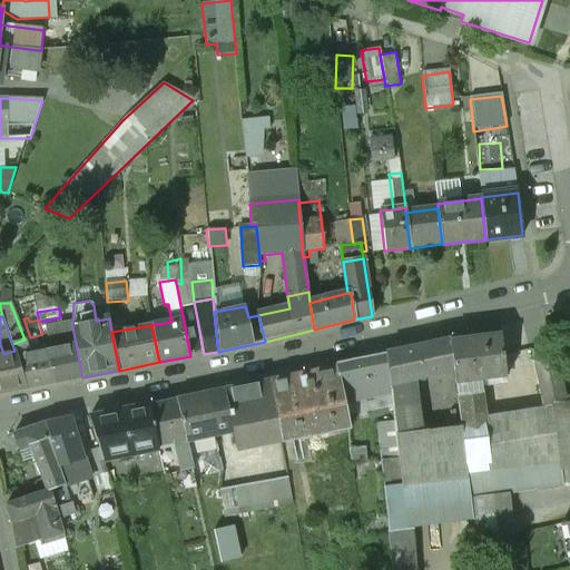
[(82,377),(72,327),(53,332),(59,349),(45,353),(55,383),(82,377)]
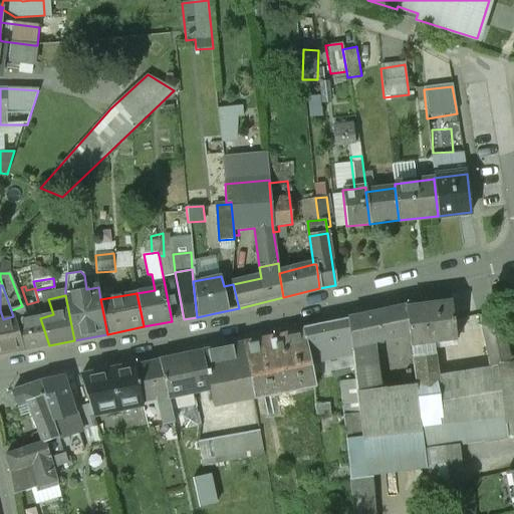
[(457,340),(451,301),(405,306),(409,334),(417,383),(439,380),(434,343),(457,340)]
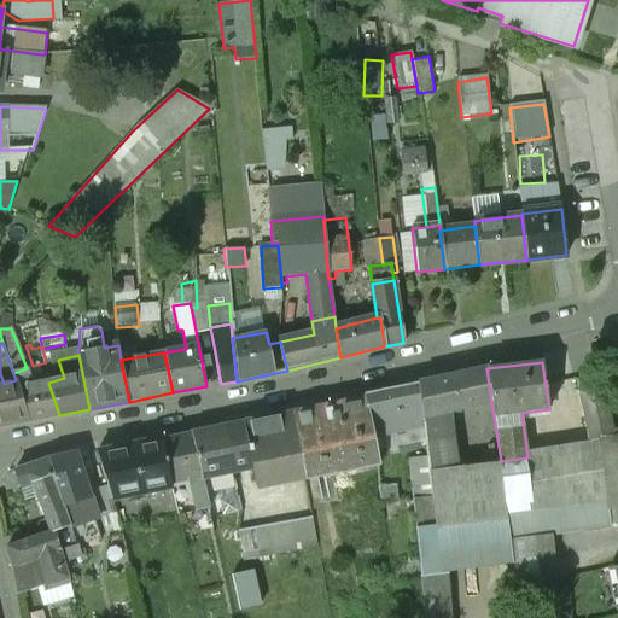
[(27,368),(13,373),(16,380),(29,421),(59,415),(48,383),(33,385),(27,368)]
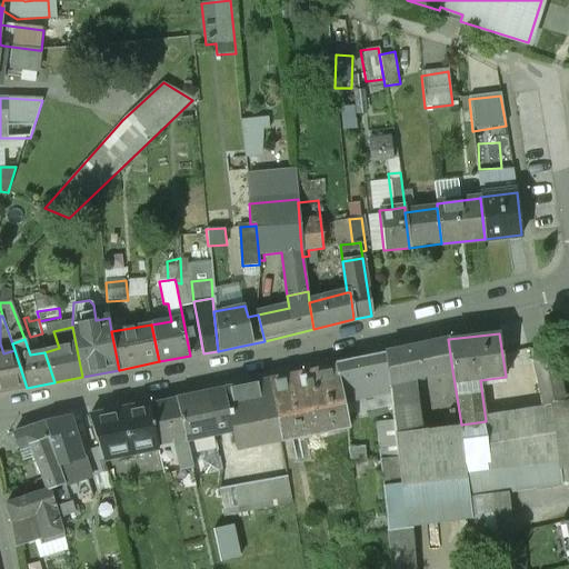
[(448,339),(387,352),(389,385),(411,380),(452,370),(448,339)]
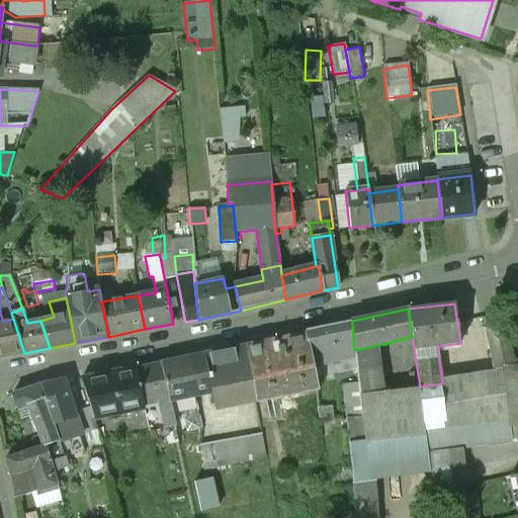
[(427,453),(462,448),(510,439),(509,426),(517,423),(517,360),(517,359),(513,360),(503,314),(483,318),(495,375),(442,383),(420,386),(427,453)]
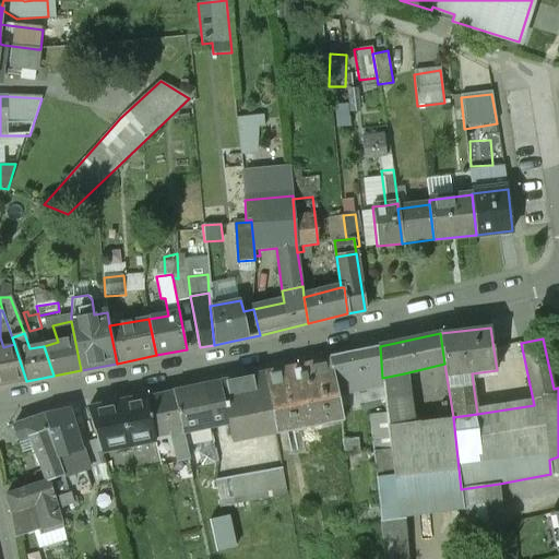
[(0,385),(26,381),(14,344),(3,347),(0,347),(0,385)]
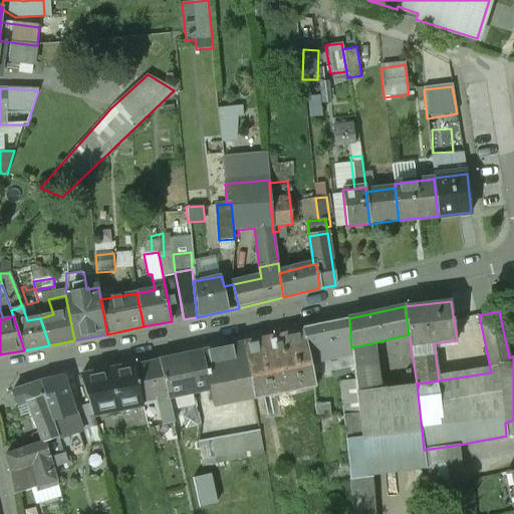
[(351,347),(349,318),(302,329),(300,331),(308,363),(351,354),(351,347)]
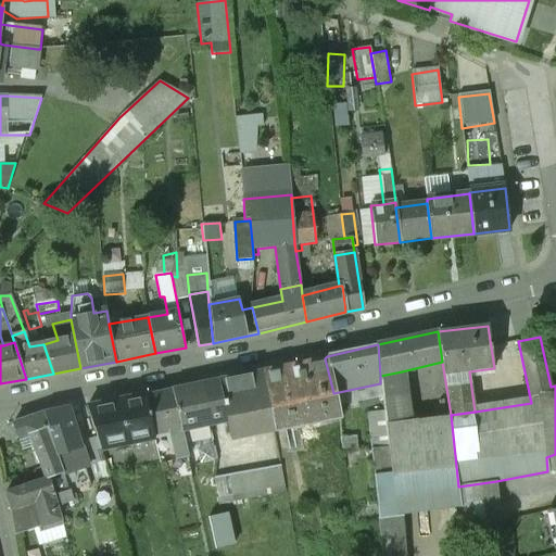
[(333,393),(325,358),(262,371),(274,431),(338,418),(333,393)]
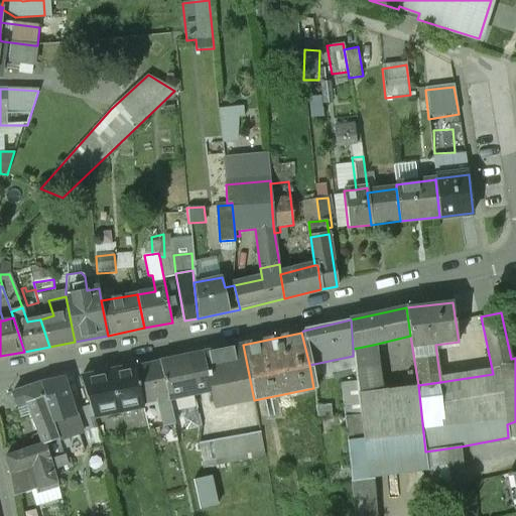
[(254,400),(243,345),(202,353),(210,391),(212,404),(233,400),(234,403),(237,403),(236,399),(250,397),(252,401),(254,400)]
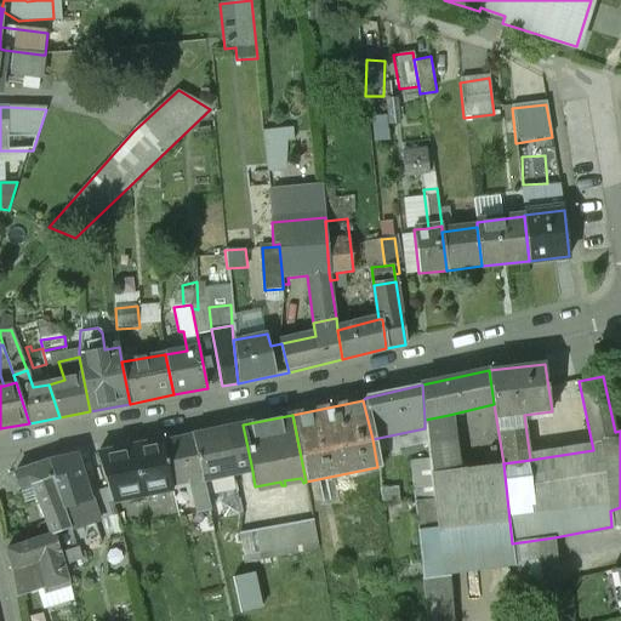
[(425,420),(425,428),(443,565),(513,554),(512,543),(503,463),(459,469),(449,415),(425,420)]
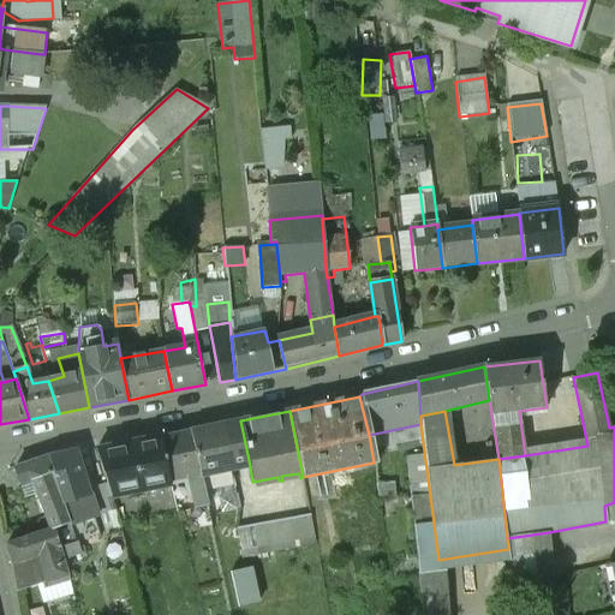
[(240,421),(191,431),(199,473),(201,477),(250,466),(240,421)]
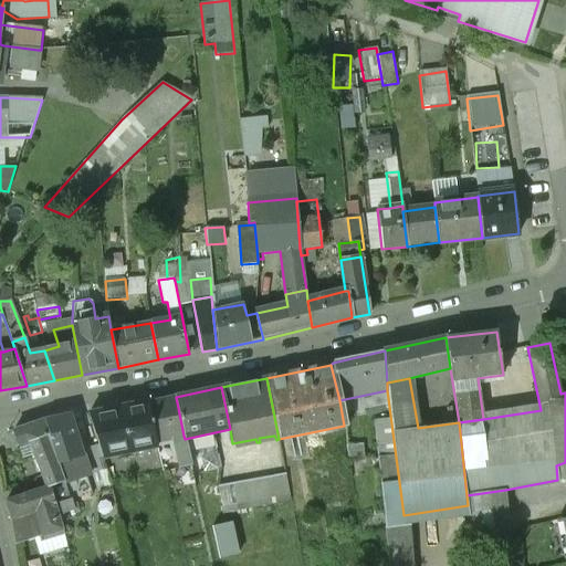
[(156,441),(184,436),(176,397),(146,402),(156,441)]
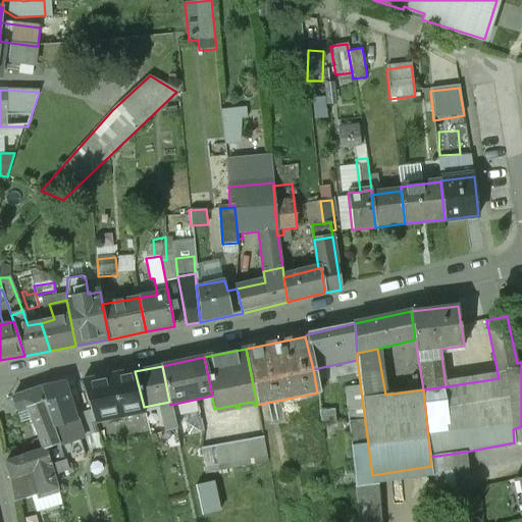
[(145,412),(144,407),(135,371),(82,382),(95,422),(145,412)]
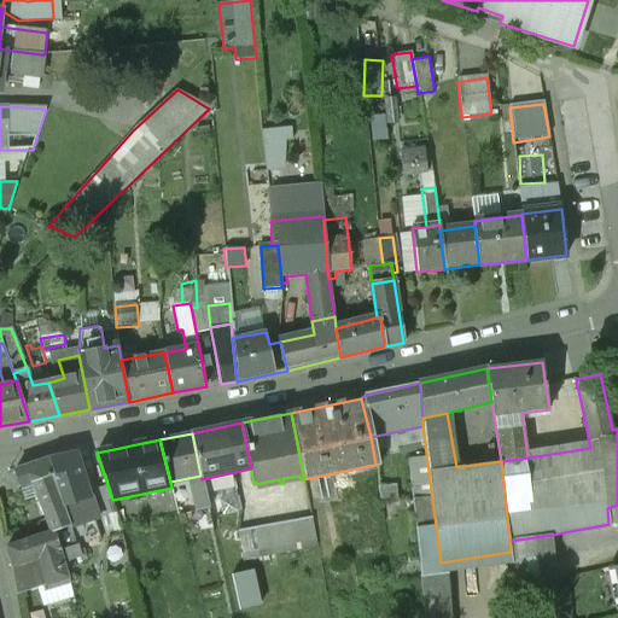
[(22,487),(31,483),(53,474),(64,505),(88,497),(75,454),(48,460),(17,470),(22,487)]
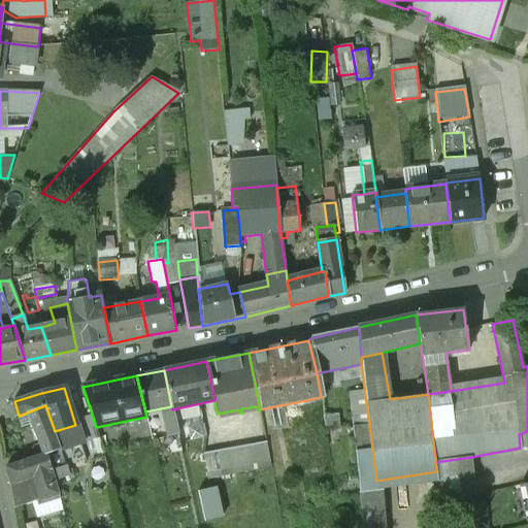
[(45,405),(27,413),(43,455),(47,454),(52,468),(65,465),(60,449),(55,431),(45,405)]
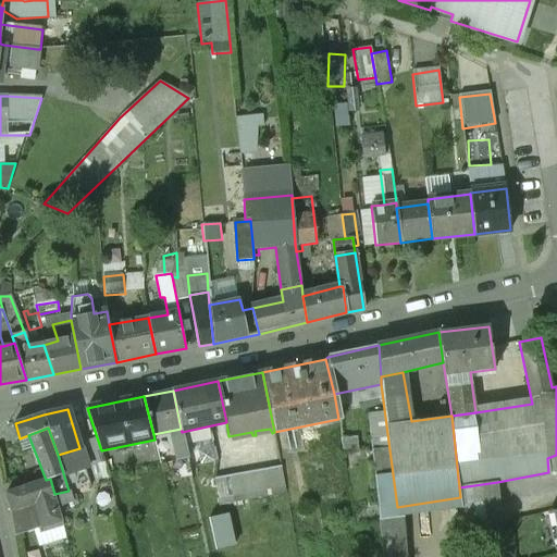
[(358,437),(343,440),(344,455),(359,453),(358,437)]
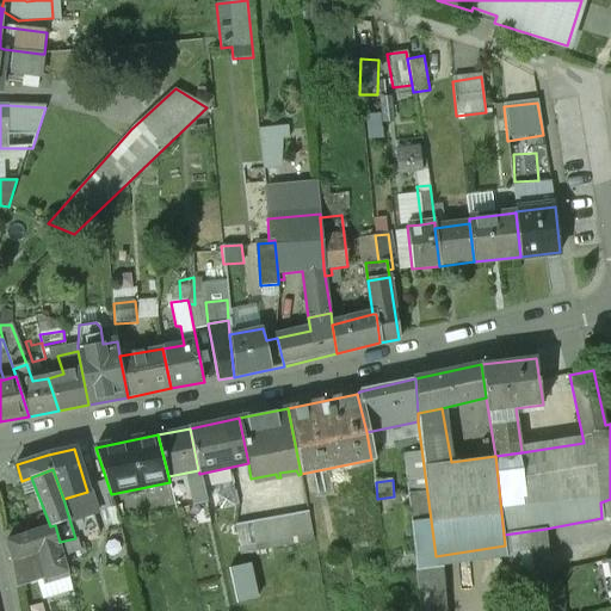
[(411,518),(426,517),(425,485),(408,485),(411,518)]
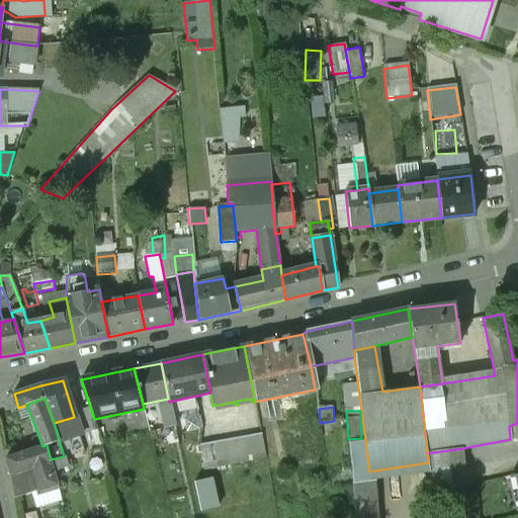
[(171,412),(161,415),(165,428),(175,426),(171,412)]
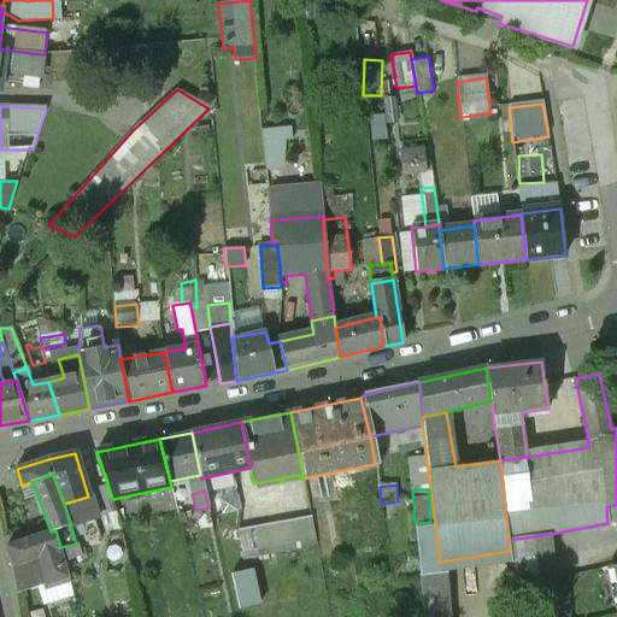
[(95,516),(88,497),(64,504),(70,524),(95,516)]
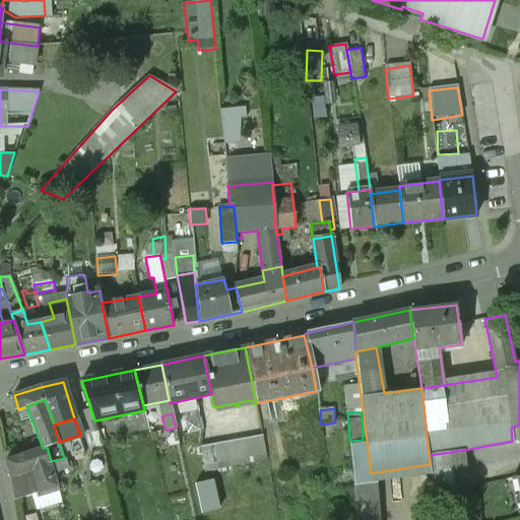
[(262,436),(225,443),(231,467),(267,460),(263,444),(262,436)]
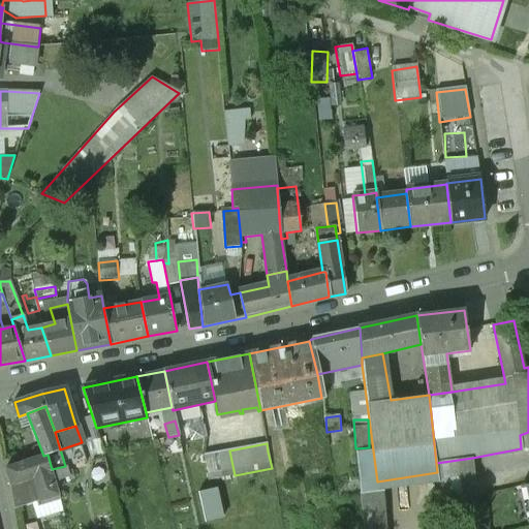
[(285,448),(268,452),(272,468),(272,470),(288,467),(285,448)]
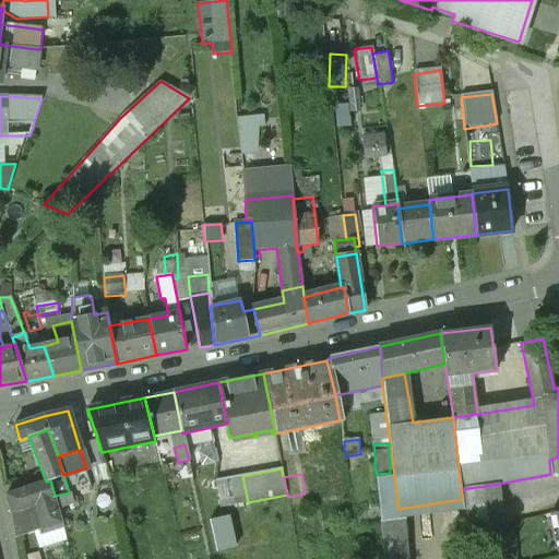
[(237,476),(214,480),(219,507),(242,502),(237,476)]
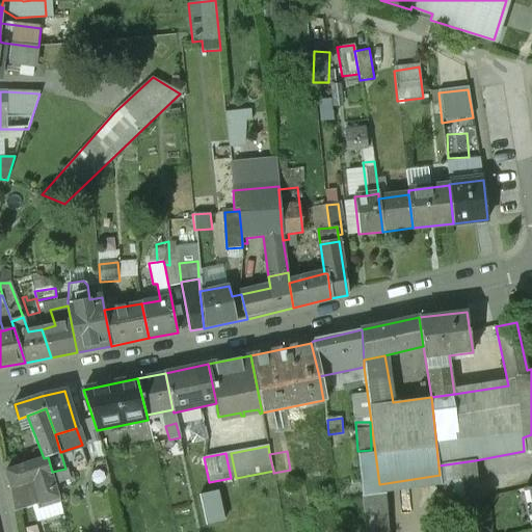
[(55,499),(59,498),(55,483),(52,472),(48,457),(44,458),(6,471),(11,490),(16,510),(55,499)]
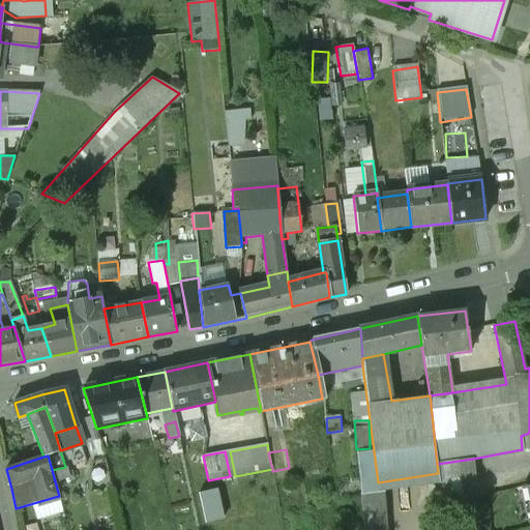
[(310,459),(297,461),(299,475),(312,473),(310,459)]
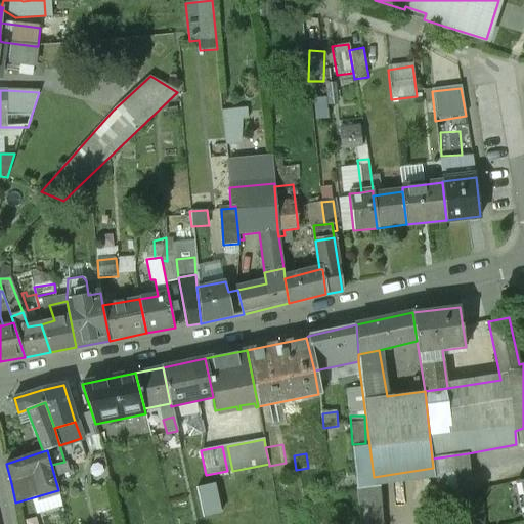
[(433,468),(434,477),(437,503),(475,497),(468,453),(432,459),(433,468)]
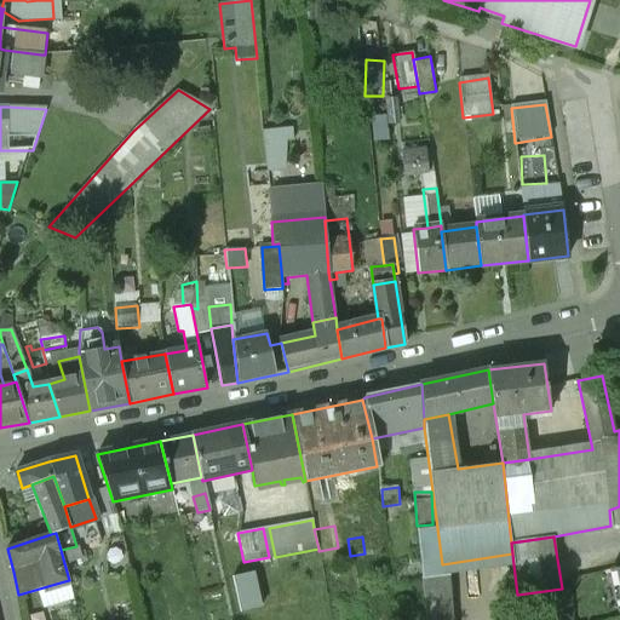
[(81,558),(76,546),(61,550),(64,563),(81,558)]
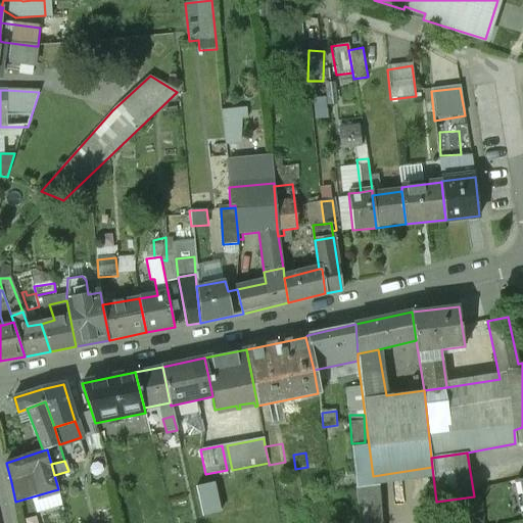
[(432,467),(373,476),(355,479),(360,522),(380,522),(379,484),(433,476),(432,467)]
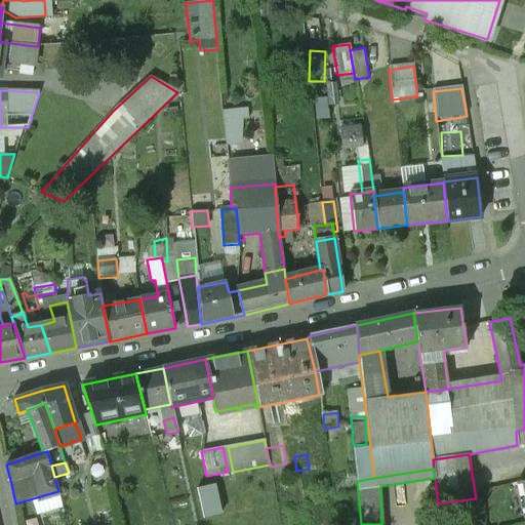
[(213,485),(196,489),(203,519),(220,515),(213,485)]
